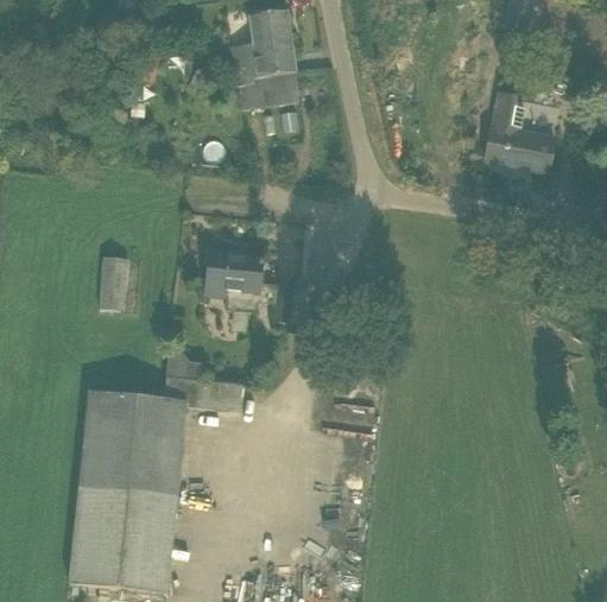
[(509,0),(505,24),(523,27),(528,0),(509,0)]
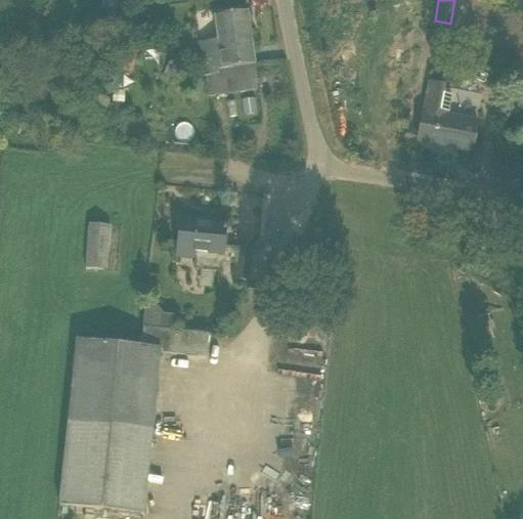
[(207,92),(257,85),(246,7),(213,11),(217,35),(199,38),(204,72),(205,72),(207,92)]
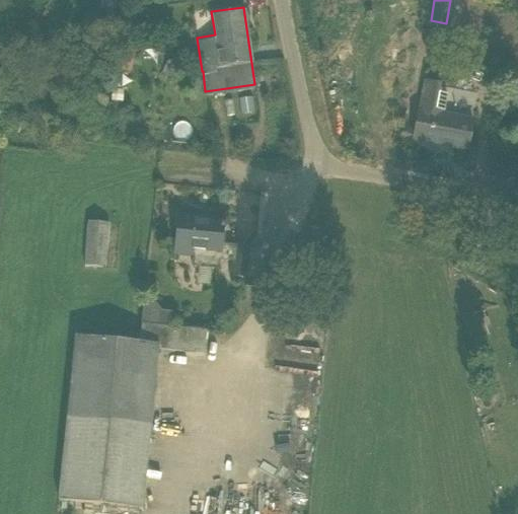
[(112,63),(129,68),(136,46),(118,41),(112,63)]
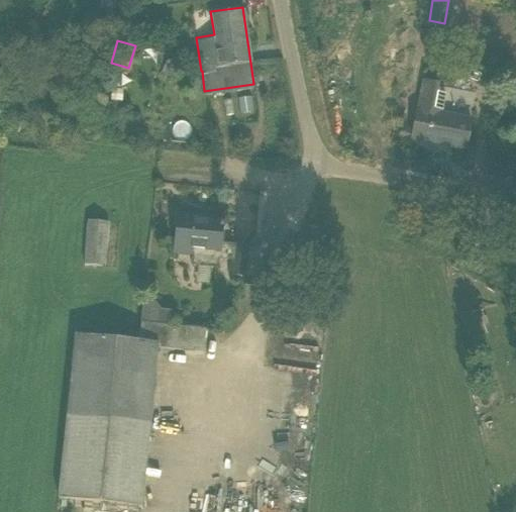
[(422,77),(419,94),(411,134),(412,135),(413,130),(435,134),(434,139),(465,145),(471,115),(442,110),(445,91),(436,89),(437,79),(422,77)]
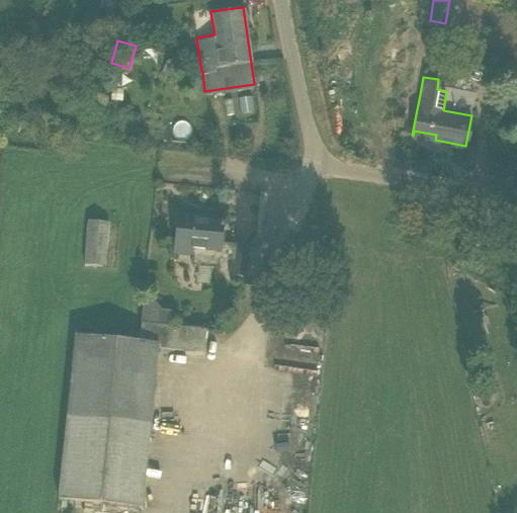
[(253,107),(251,92),(238,94),(240,109),(253,107)]
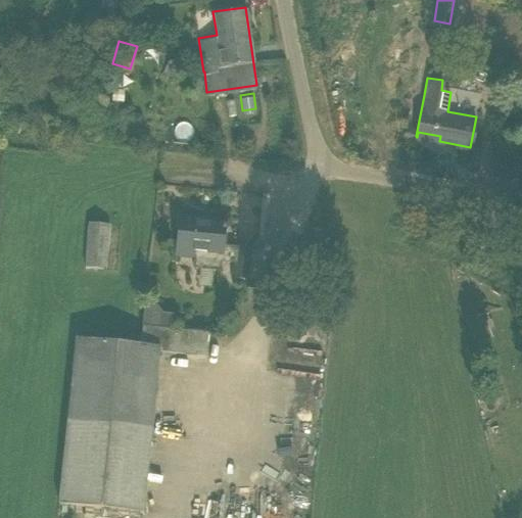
[(232,272),(247,274),(250,244),(222,241),(224,217),(223,217),(223,221),(196,218),(197,215),(180,213),(176,245),(193,247),(192,264),(219,266),(220,257),(234,259),(232,272)]
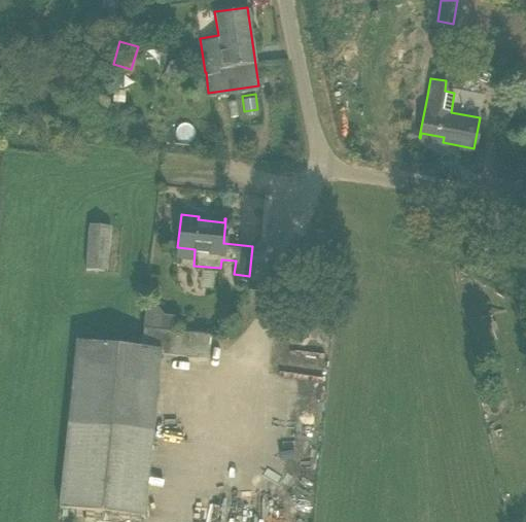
[(111,223),(89,221),(84,267),(107,269),(111,223)]
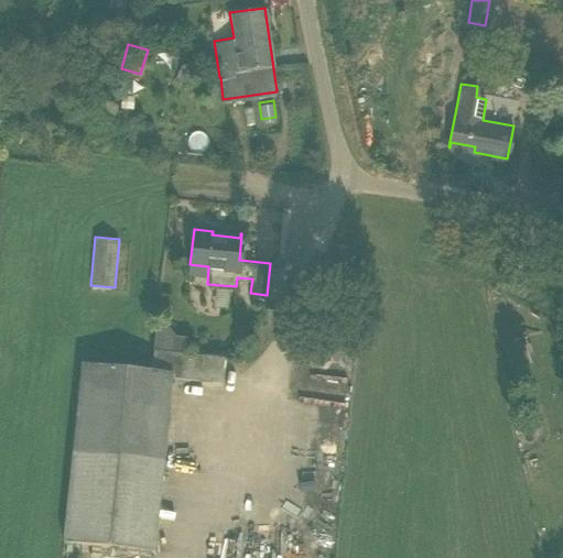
[(153,346),(150,368),(150,369),(172,371),(217,375),(219,362),(224,362),(225,354),(203,352),(153,346)]
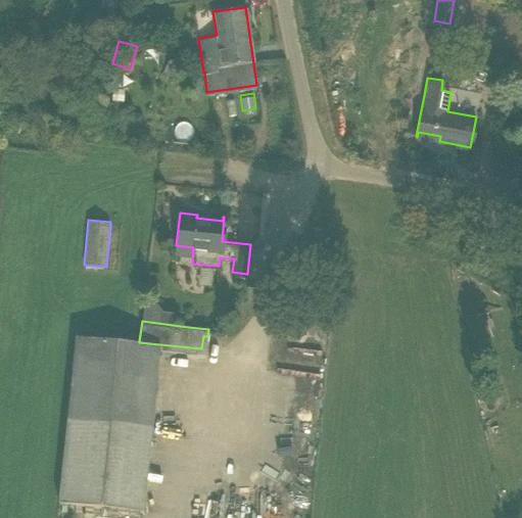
[(142,509),(159,344),(139,342),(139,341),(76,334),(58,500),(142,509)]
